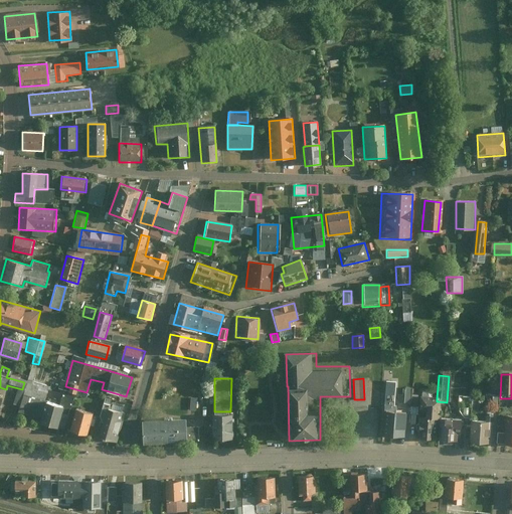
[(381,404),(391,405),(393,381),(383,381),(381,404)]
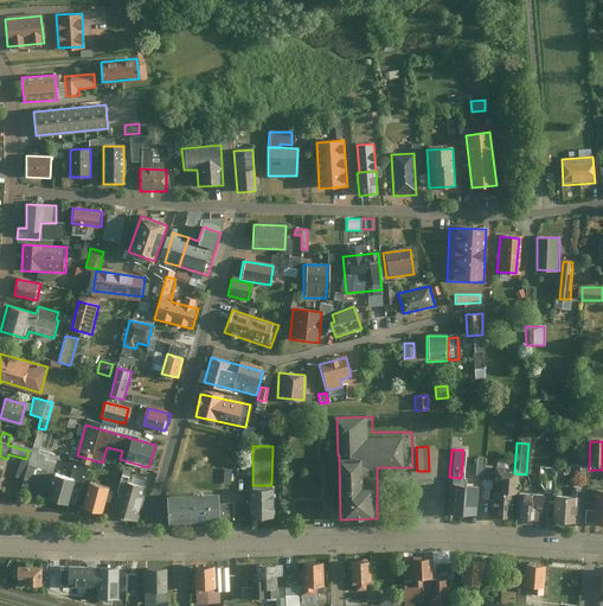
[(55,459),(29,451),(26,459),(18,485),(45,493),(55,459)]
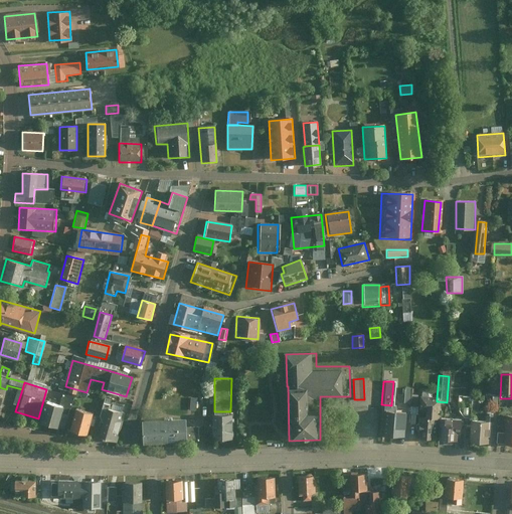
[(409,389),(402,388),(400,403),(408,404),(408,396),(409,389)]
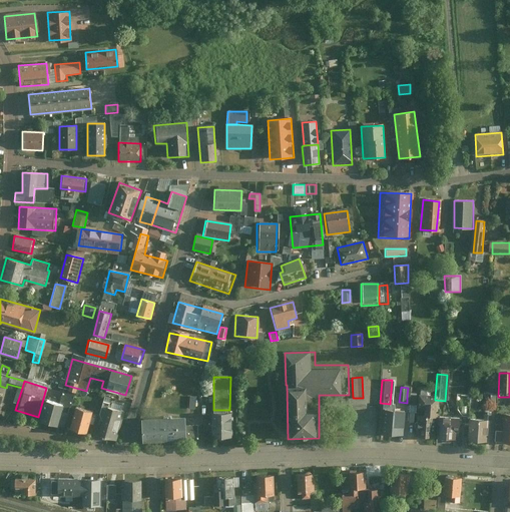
[(453,394),(452,408),(455,409),(456,401),(468,402),(467,408),(474,409),(475,396),(453,394)]
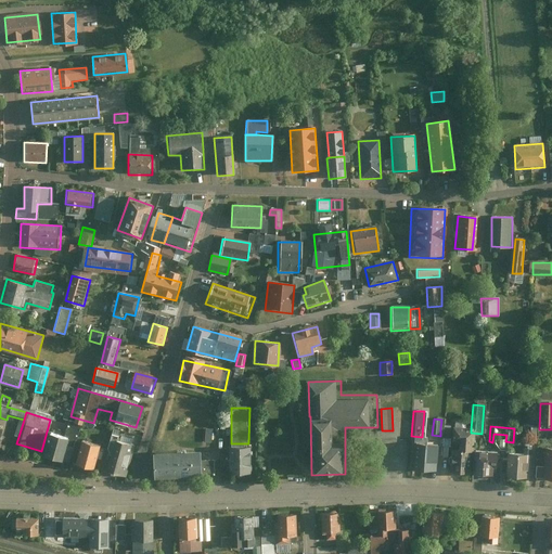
[(471,429),(448,427),(447,439),(447,442),(451,443),(449,472),(466,474),(469,450),(471,433),(471,429)]
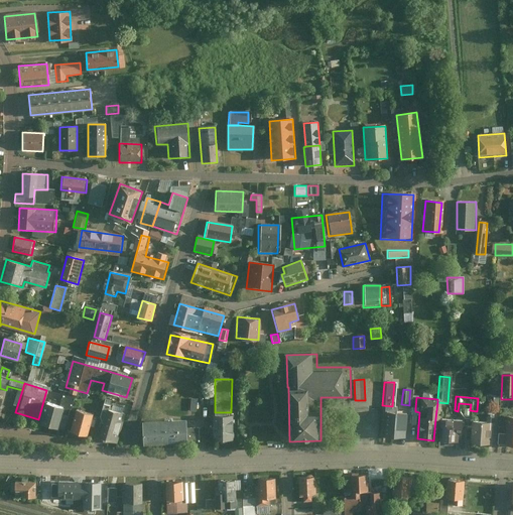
[(66,408),(47,403),(41,423),(59,429),(66,408)]
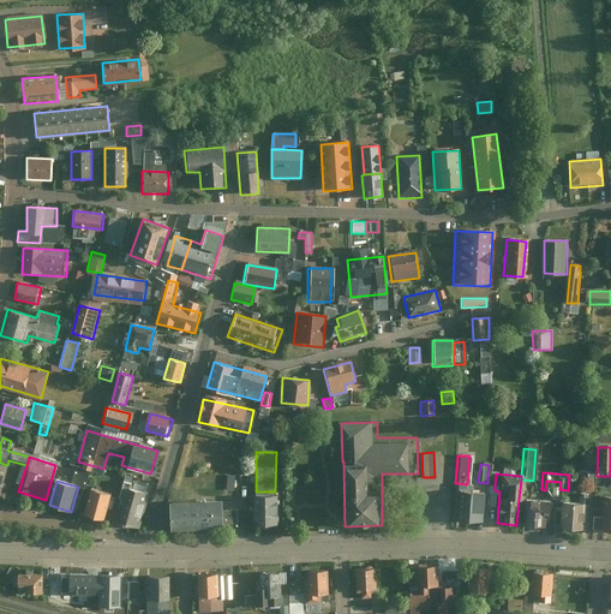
[(150,492),(126,486),(117,524),(141,530),(150,492)]
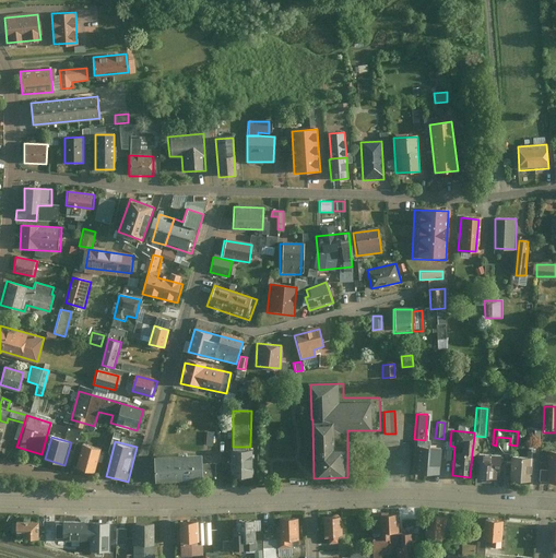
[(102,450),(83,444),(78,467),(95,472),(102,450)]
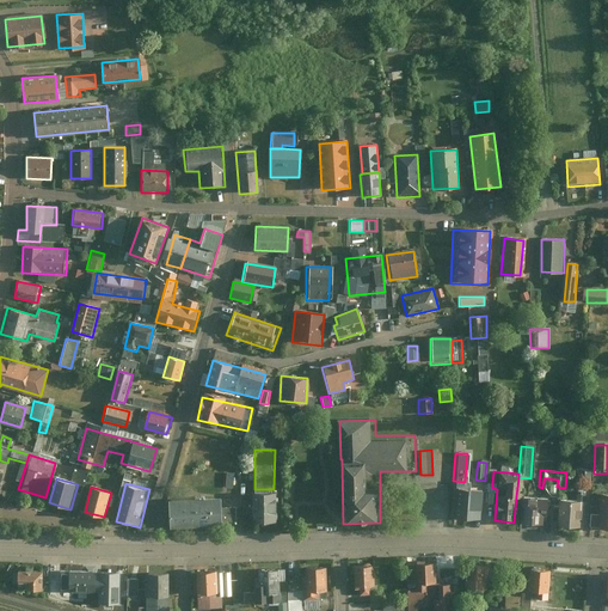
[(453,488),(450,517),(479,519),(481,489),(453,488)]
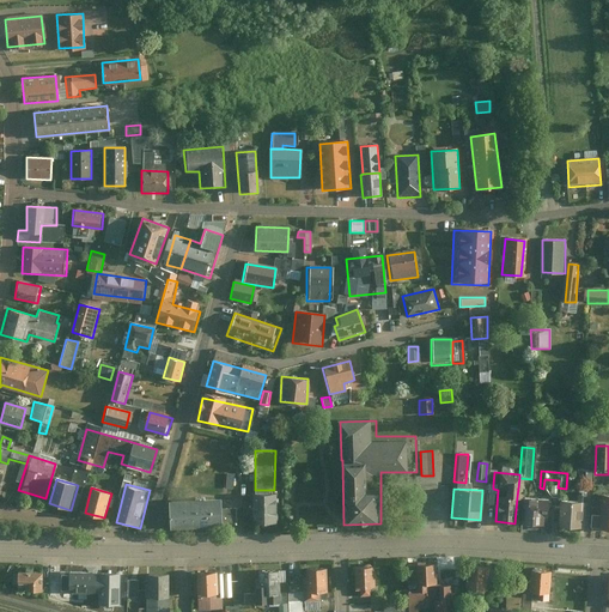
[(577,502),(558,501),(556,527),(579,528),(579,519),(585,519),(585,492),(577,492),(577,502)]
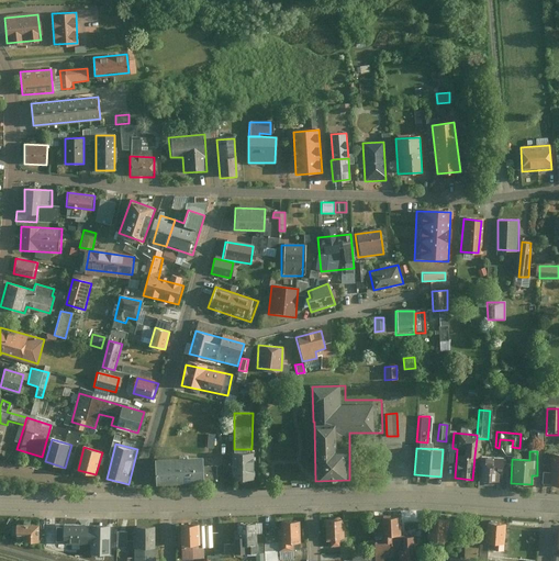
[(255,455),(232,455),(232,481),(255,481),(255,455)]
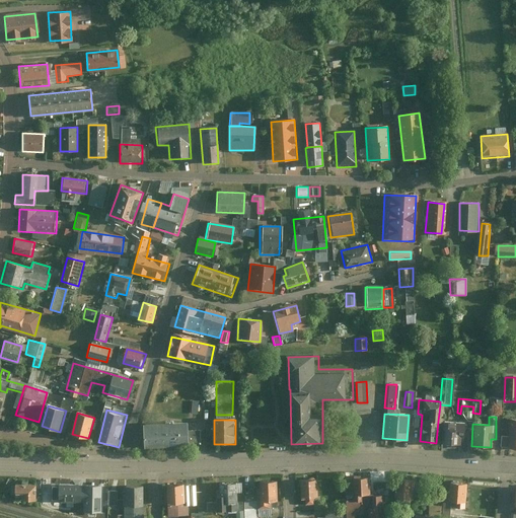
[(438,421),(436,443),(453,445),(454,438),(460,439),(461,423),(438,421)]
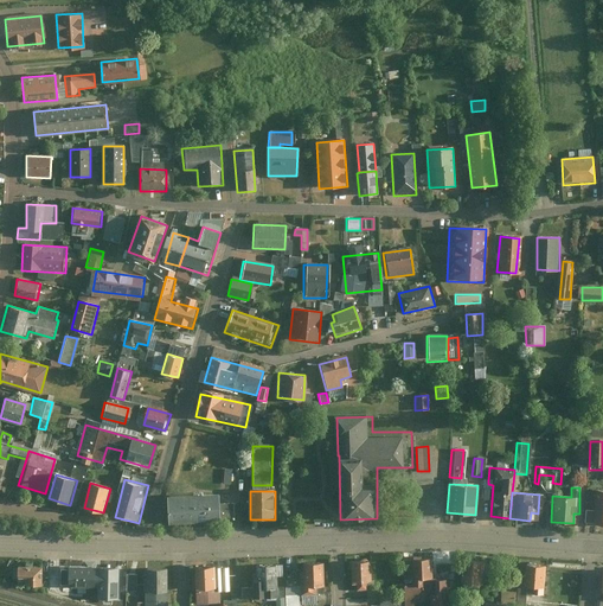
[(167,496),(168,527),(220,524),(219,493),(167,496)]
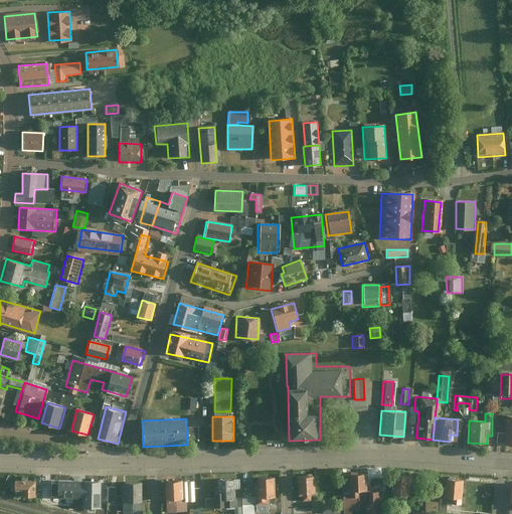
[(511,423),(504,423),(502,423),(501,433),(501,445),(511,445),(511,423)]
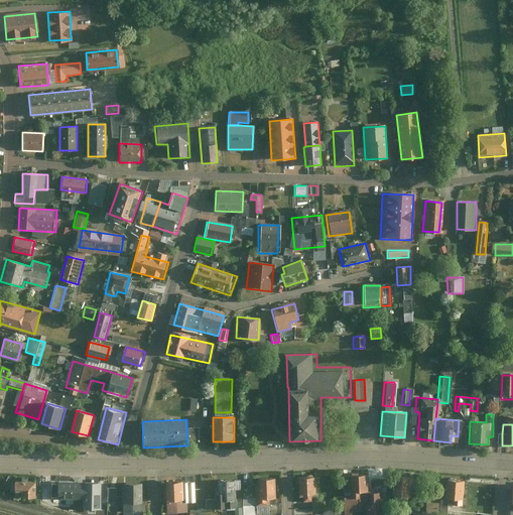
[(312,477),(296,478),(297,498),(301,497),(301,501),(311,501),(310,493),(313,492),(312,477)]
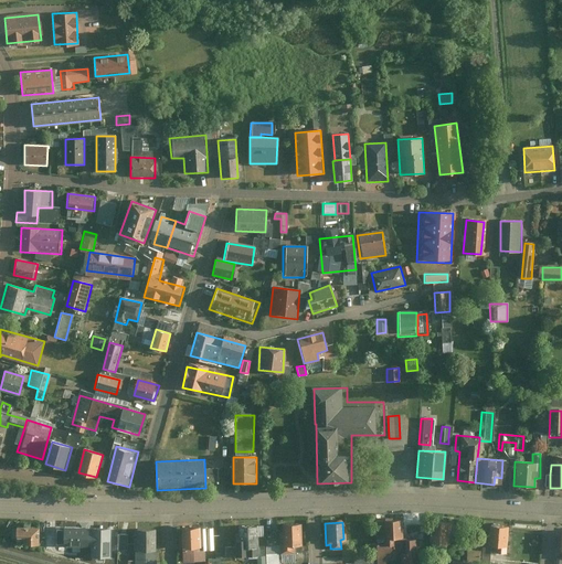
[(401,522),(373,523),(374,559),(375,563),(406,563),(406,539),(402,540),(401,522)]
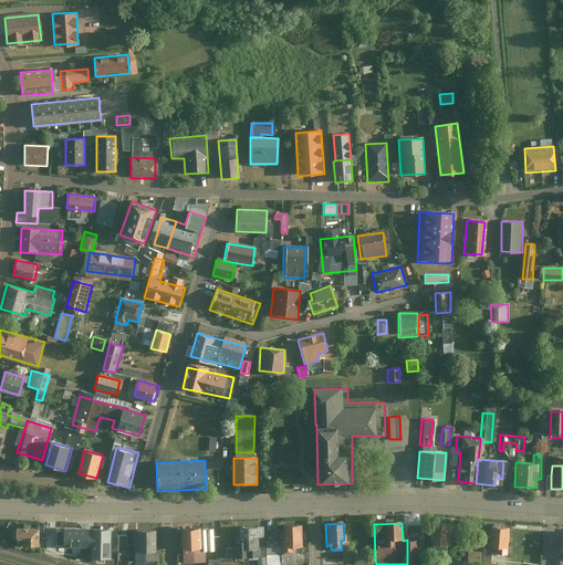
[(448,523),(429,523),(428,544),(448,545),(448,523)]
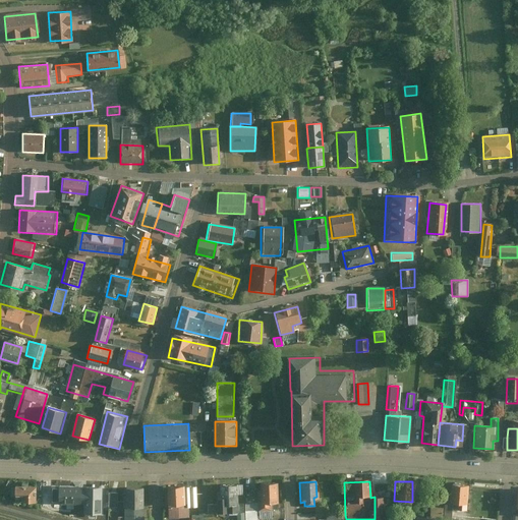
[(279,484),(262,484),(262,493),(259,493),(259,510),(280,510),(279,484)]
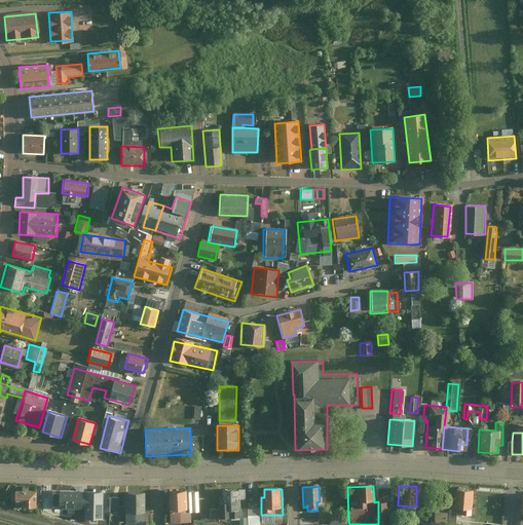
[(471,490),(452,489),(451,509),(458,509),(457,515),(469,515),(471,490)]
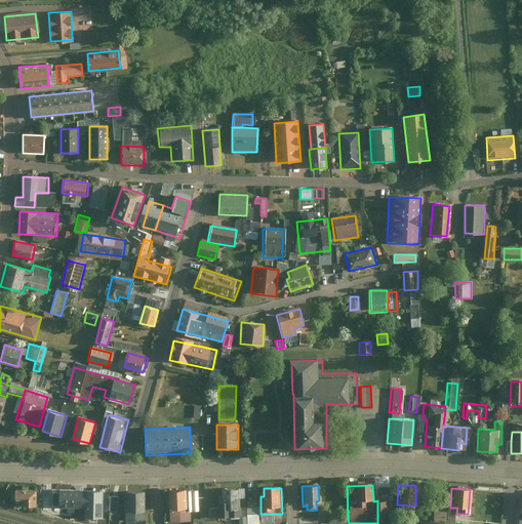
[(204,509),(204,519),(235,518),(234,515),(243,515),(242,489),(219,490),(219,508),(204,509)]
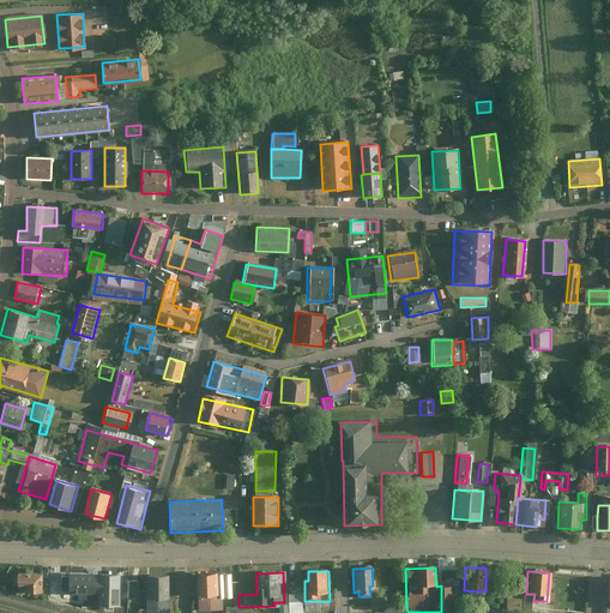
[(43,574),(18,574),(18,586),(31,586),(31,593),(43,593),(43,574)]
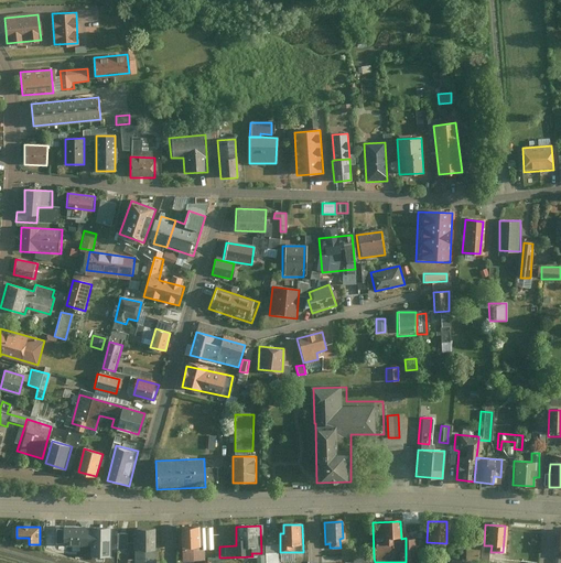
[(182,528),(183,561),(203,561),(203,550),(203,527),(182,528)]
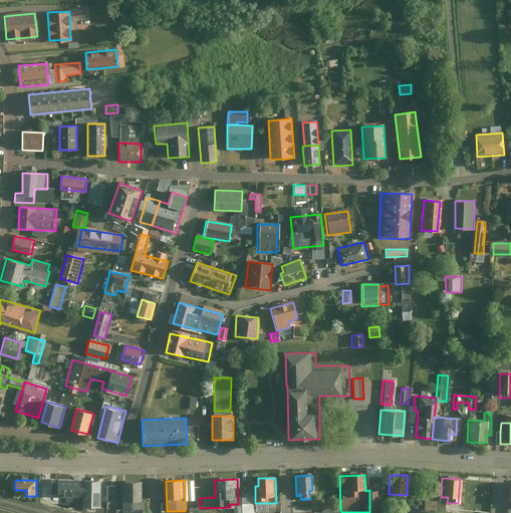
[(194,480),(185,480),(185,501),(195,501),(194,480)]
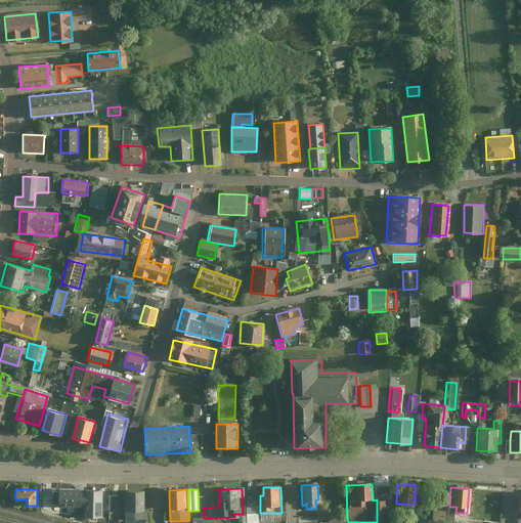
[(82,491),(51,490),(50,507),(82,508),(82,491)]
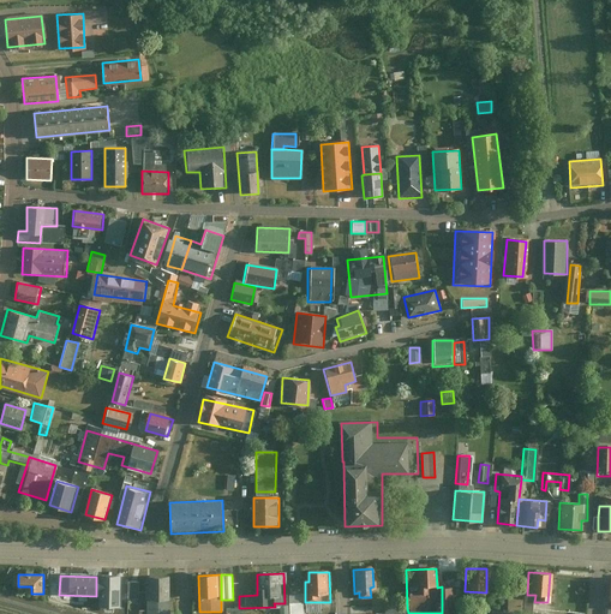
[(172,613),(171,577),(147,577),(147,613),(172,613)]
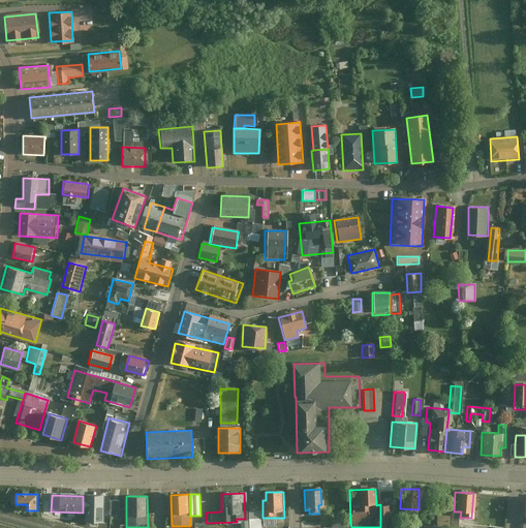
[(119,515),(119,500),(109,500),(109,515),(119,515)]
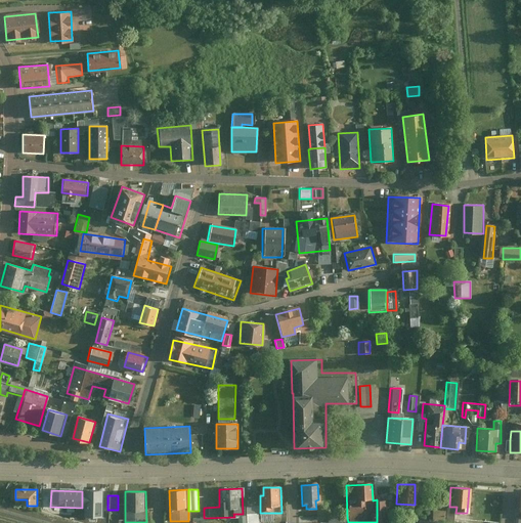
[(390,499),(377,499),(377,522),(391,522),(390,499)]
